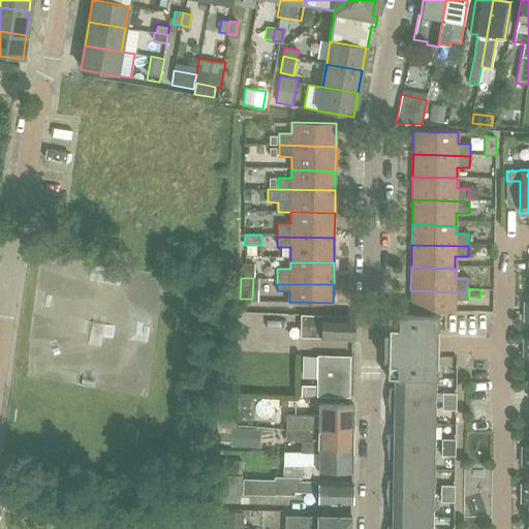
[(467,292),(410,290),(410,311),(454,311),(455,302),(467,302),(467,292)]
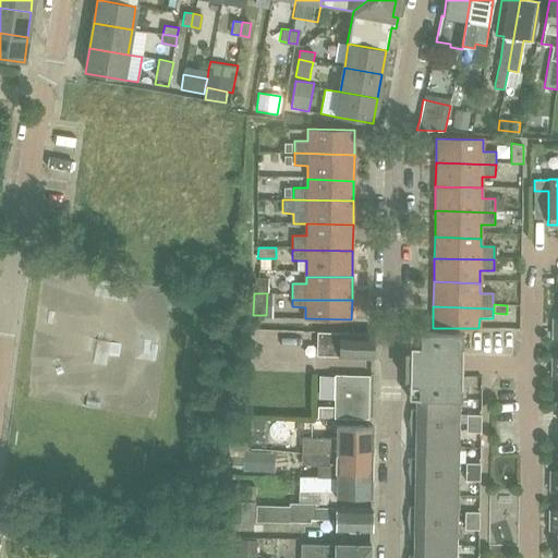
[(374,334),(316,331),(316,347),(316,356),(336,356),(373,359),(374,334)]
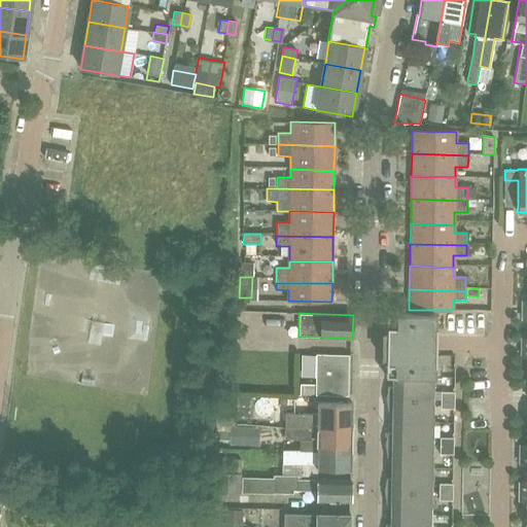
[(436,314),(387,313),(386,345),(435,346),(436,314)]
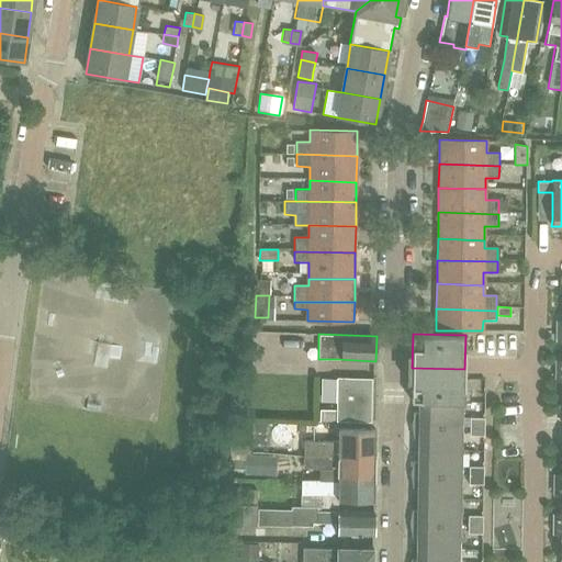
[(462,402),(464,402),(464,369),(412,368),(412,401),(419,402),(462,402)]
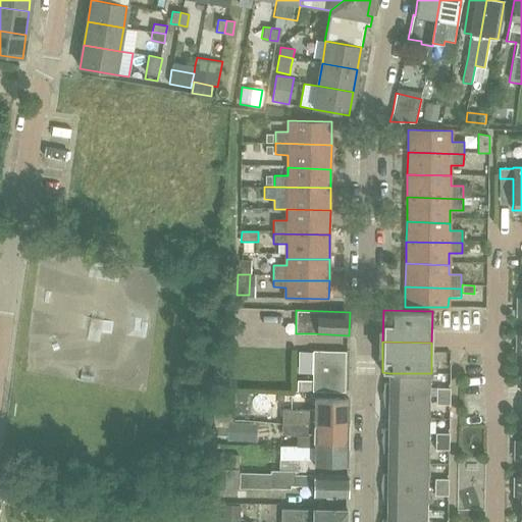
[(309,392),(345,392),(345,351),(310,351),(309,380),(297,380),(297,390),(309,392)]
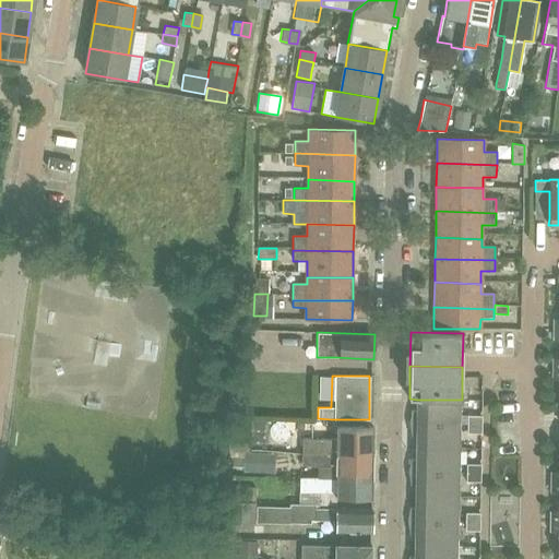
[(408,423),(460,424),(460,400),(417,400),(417,411),(411,409),(408,423)]
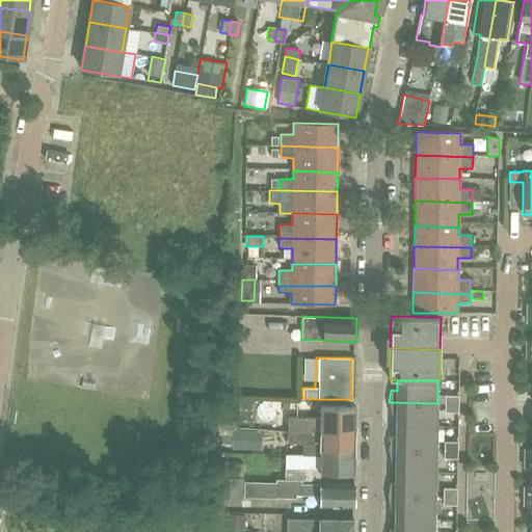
[(221,395),(219,419),(236,420),(256,421),(257,397),(221,395)]
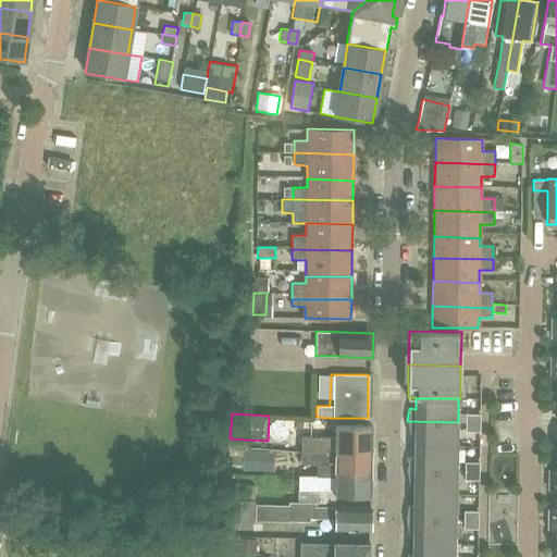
[(466,422),(480,423),(480,415),(466,413),(466,422)]
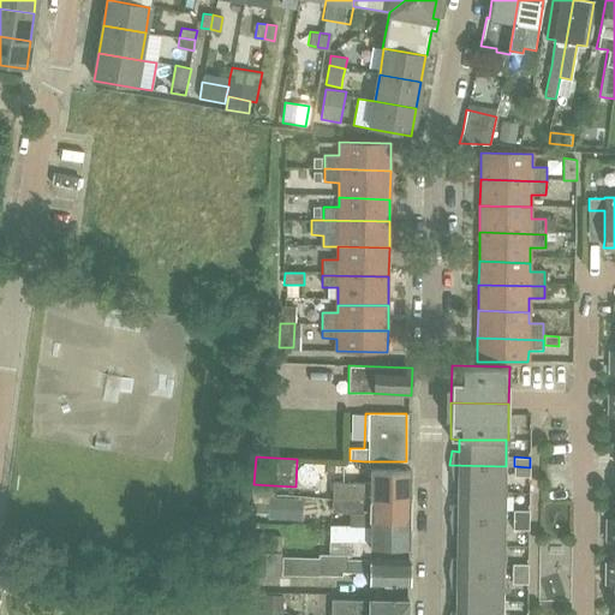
[(458,479),(458,493),(505,494),(506,466),(449,465),(452,481),(458,479)]
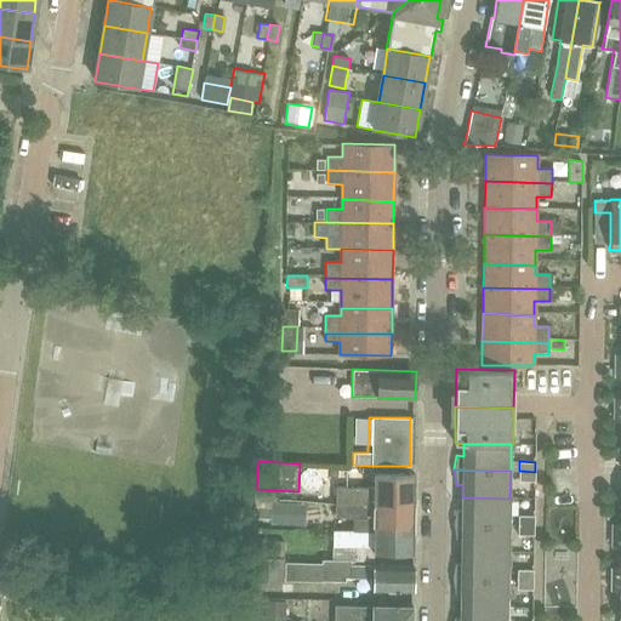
[(535,472),(519,471),(519,480),(535,482),(535,472)]
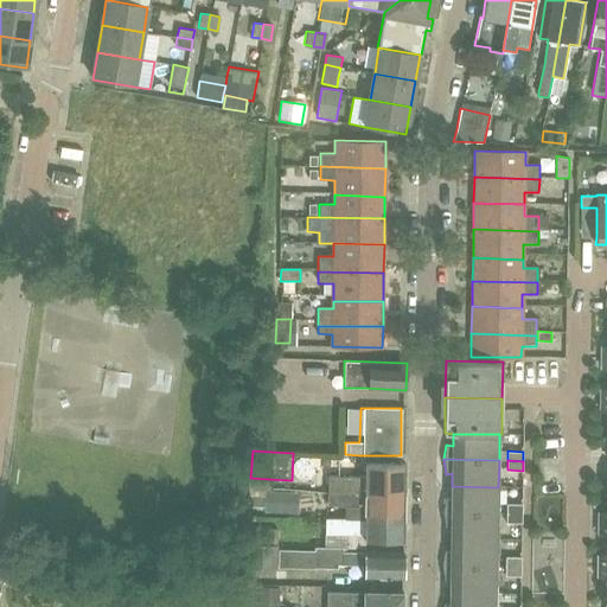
[(328,475),(328,491),(339,491),(339,493),(387,494),(387,489),(404,489),(404,465),(365,464),(365,473),(365,477),(339,475),(328,475)]
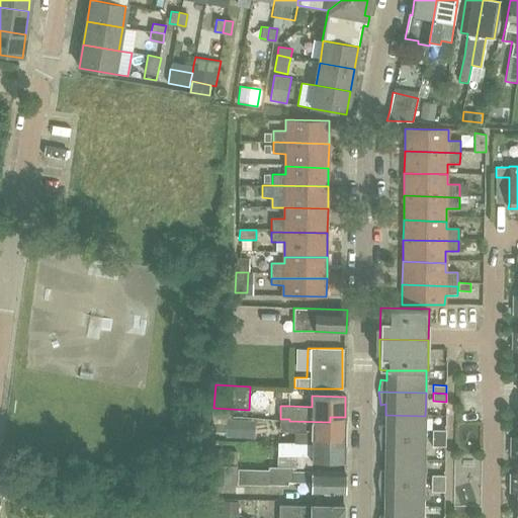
[(377,436),(377,437),(425,438),(425,416),(385,415),(385,426),(380,425),(377,436)]
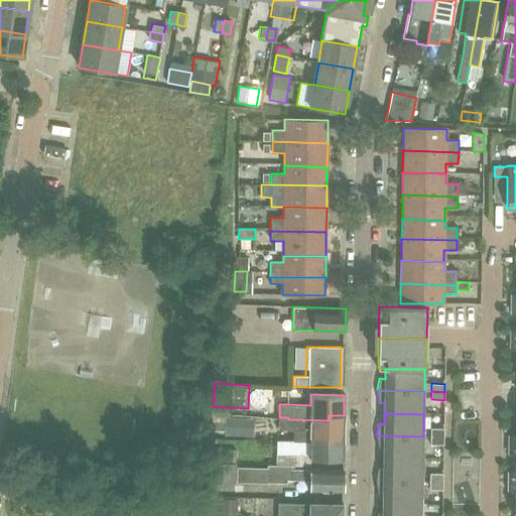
[(343,439),(344,415),(329,415),(329,420),(288,419),(288,417),(279,417),(278,427),(289,428),(289,429),(293,429),(292,440),(310,441),(343,442),(343,439)]
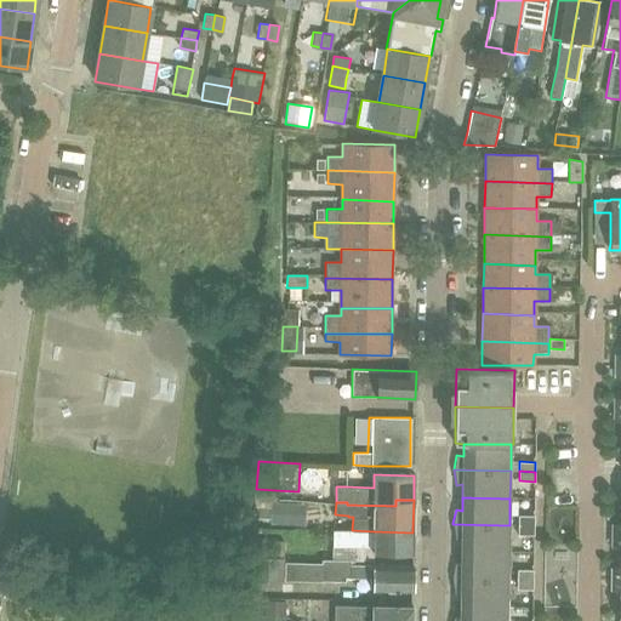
[(258,505),(258,517),(269,518),(269,522),(289,523),(290,502),(275,502),(271,501),(271,506),(258,505)]
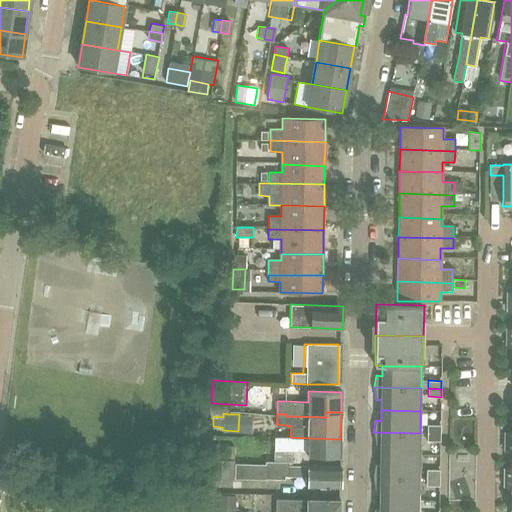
[(440,433),(440,425),(427,425),(427,433),(440,433)]
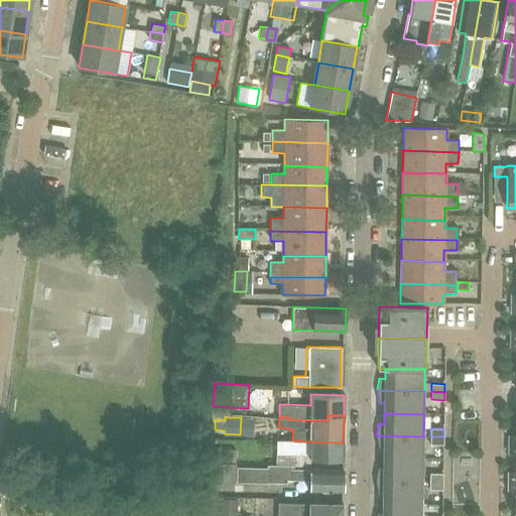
[(383,446),(383,459),(422,459),(423,436),(376,435),(378,447),(383,446)]
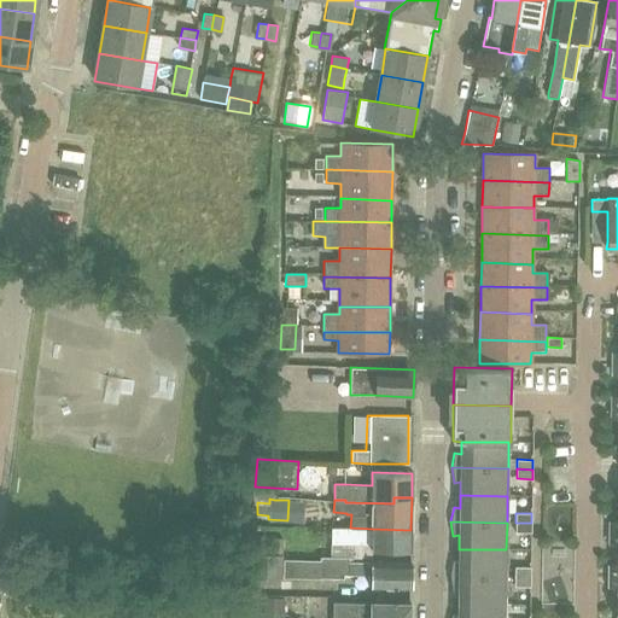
[(516,532),(531,532),(531,523),(516,523),(516,532)]
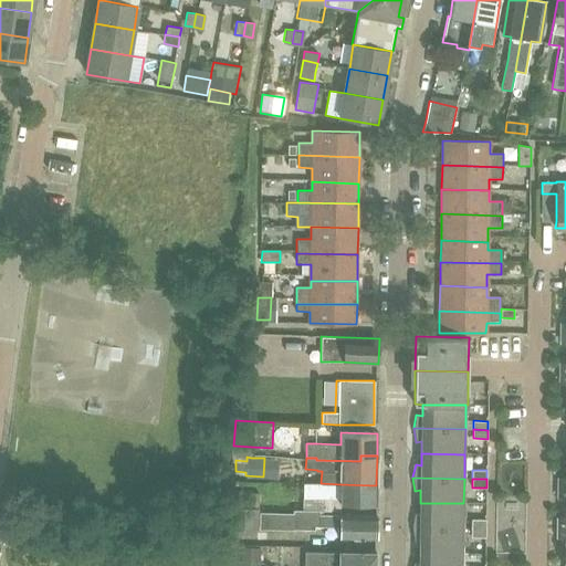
[(303,499),(303,507),(321,509),(320,515),(323,515),(323,511),(341,512),(341,504),(376,505),(376,485),(341,484),(321,483),(304,483),(303,499)]
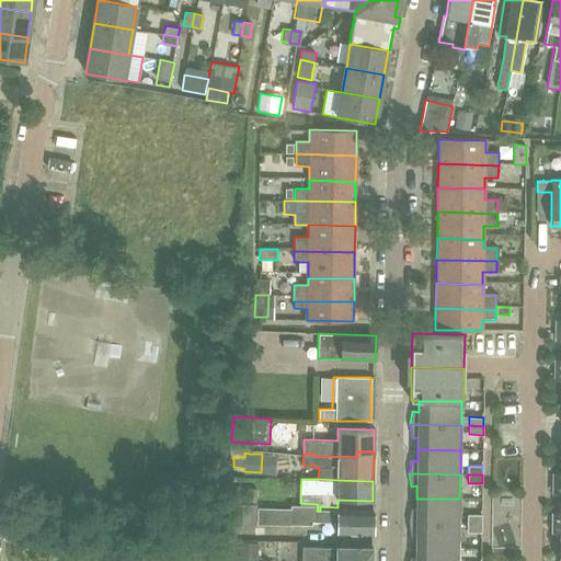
[(229,488),(228,506),(255,507),(256,507),(256,489),(229,488)]
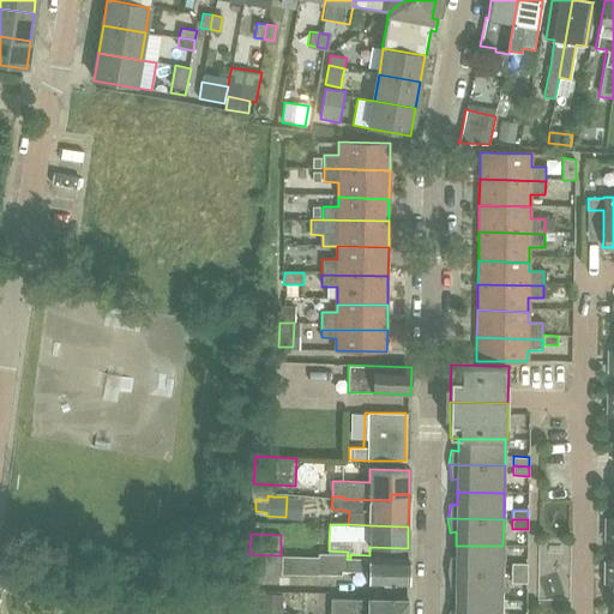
[(503,573),(503,546),(456,546),(456,559),(450,557),(446,571),(446,572),(503,573)]
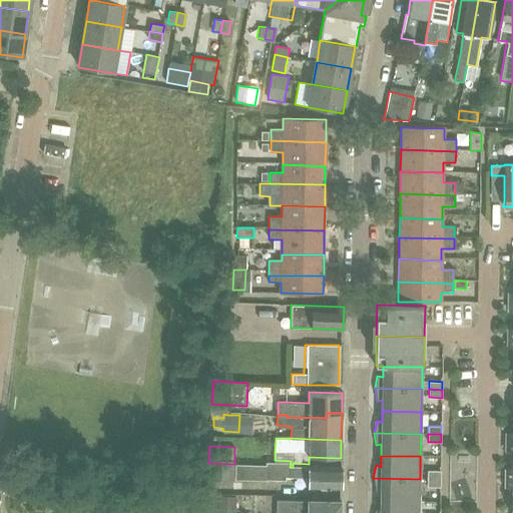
[(235,464),(234,464),(234,479),(288,480),(289,477),(308,477),(307,488),(340,488),(341,468),(293,467),(290,467),(291,461),(275,460),(266,460),(266,465),(235,464)]
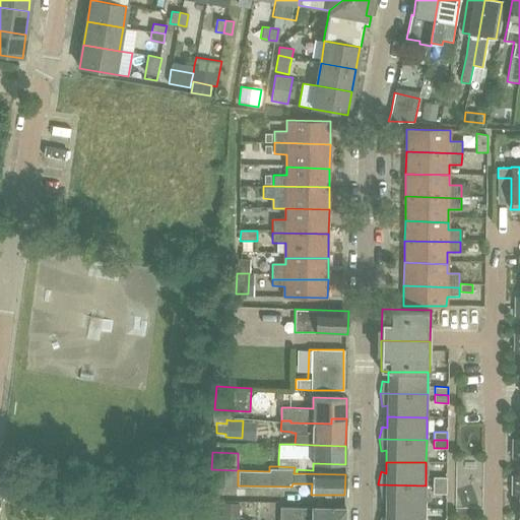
[(211,469),(210,486),(237,488),(237,470),(211,469)]
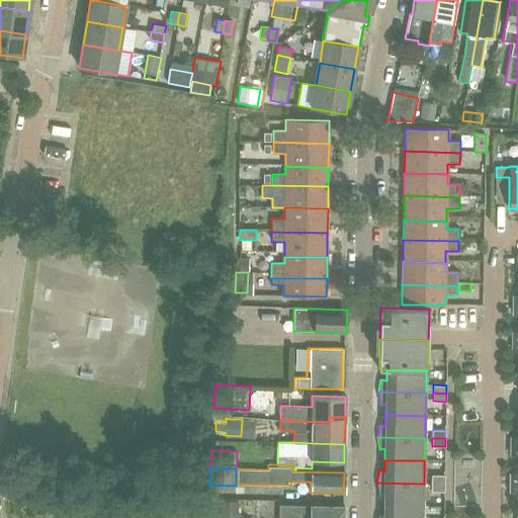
[(431,476),(431,484),(444,484),(445,476),(431,476)]
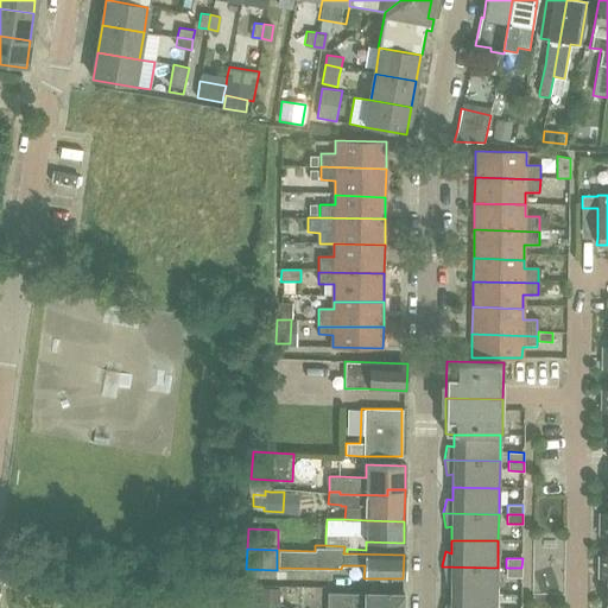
[(498,568),(442,567),(444,581),(451,580),(450,593),(498,594),(498,577),(498,568)]
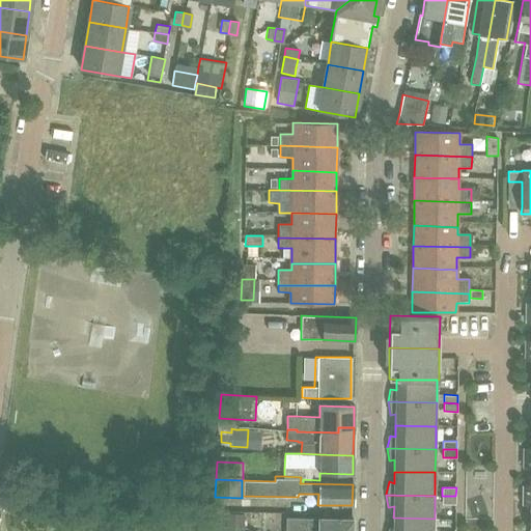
[(442,504),(455,504),(455,496),(442,496),(442,504)]
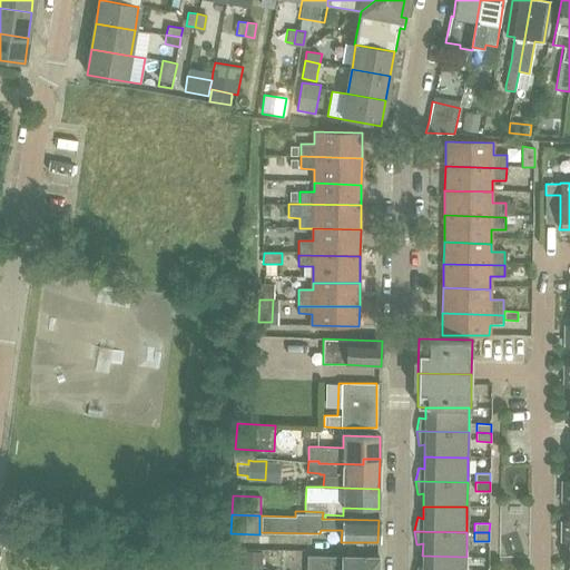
[(306,554),(305,569),(376,569),(377,557),(342,556),(306,554)]
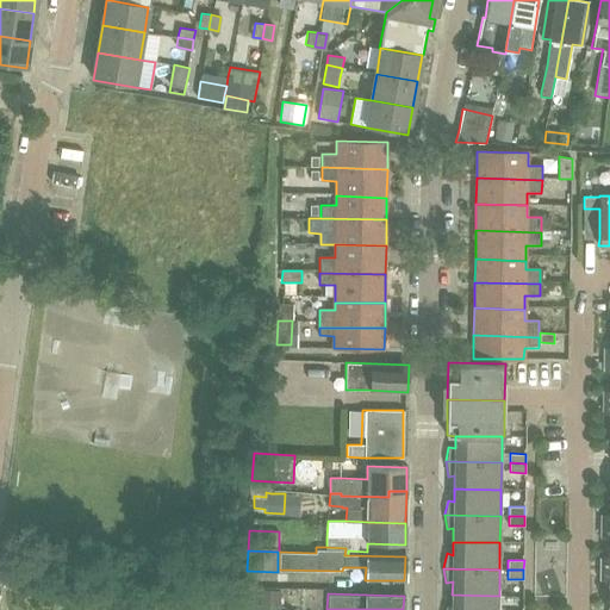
[(498,609),(499,596),(452,595),(452,608),(446,607),(444,609),(498,609)]
